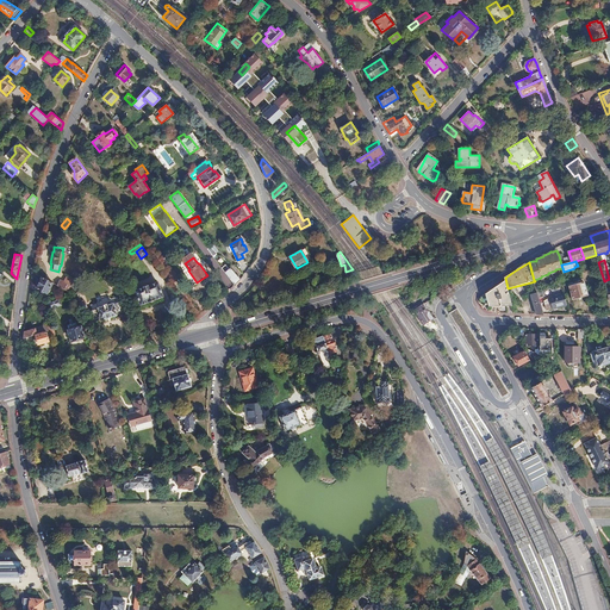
[(167,285),(175,280),(167,266),(159,272),(167,285)]
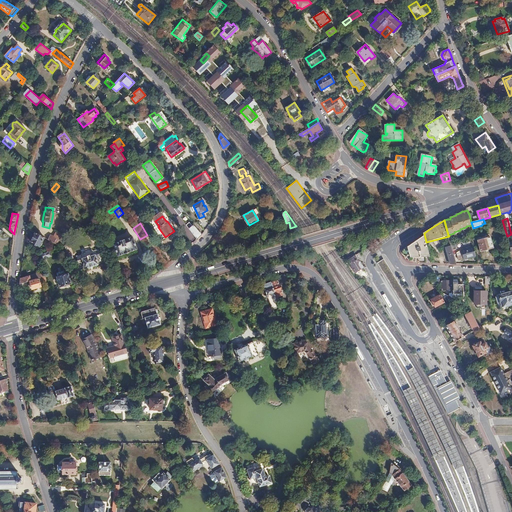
[(202,234),(199,230),(198,230),(194,225),(193,226),(189,229),(197,239),(200,236),(202,234)]
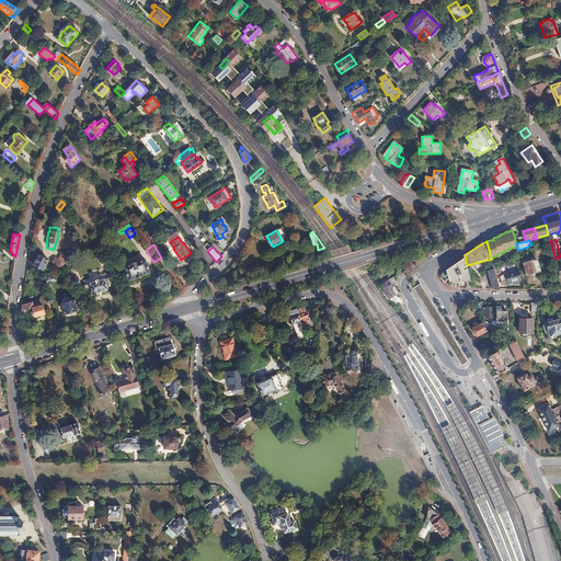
[(117,263),(113,249),(106,250),(109,258),(112,256),(114,264),(117,263)]
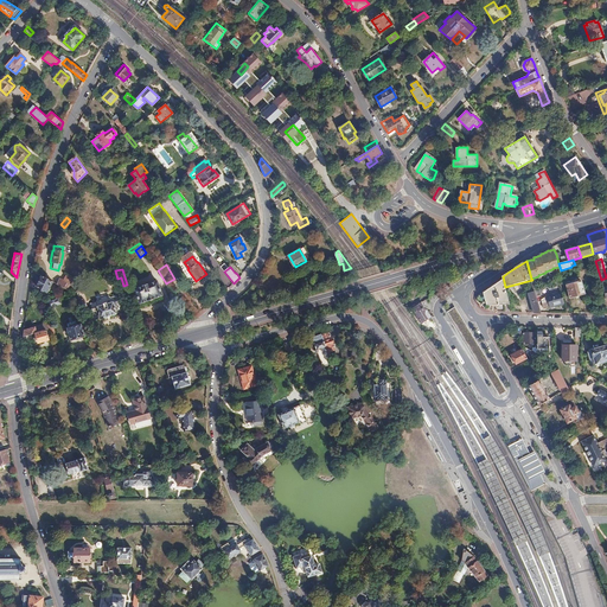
[(46,292),(52,281),(42,276),(37,287),(46,292)]
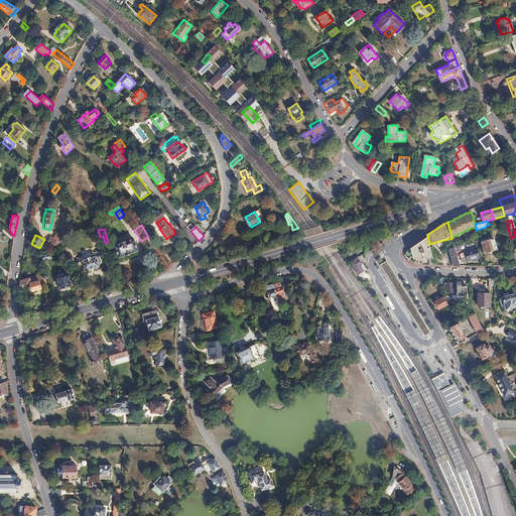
[(57,246),(60,239),(54,236),(52,239),(49,238),(47,241),(57,246)]
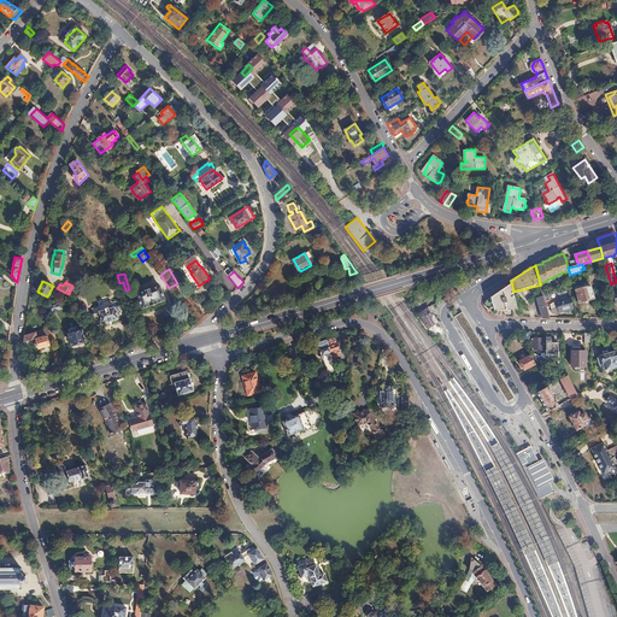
[(517,310),(511,285),(488,298),(487,299),(486,301),(485,303),(485,304),(486,305),(486,306),(487,307),(488,307),(489,309),(492,307),(493,307),(494,309),(517,310)]
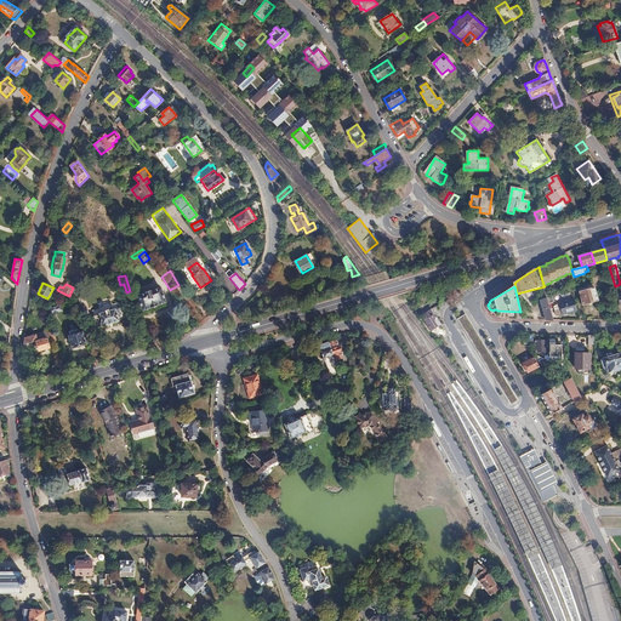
[(138,296),(143,309),(144,309),(164,302),(165,302),(160,288),(151,291),(151,290),(144,291),(144,294),(138,296)]
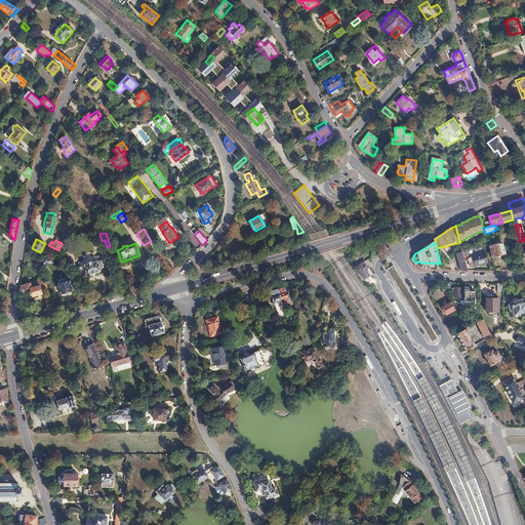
[(506,253),(502,243),(498,245),(498,243),(494,244),(494,243),(489,244),(493,257),(506,253)]
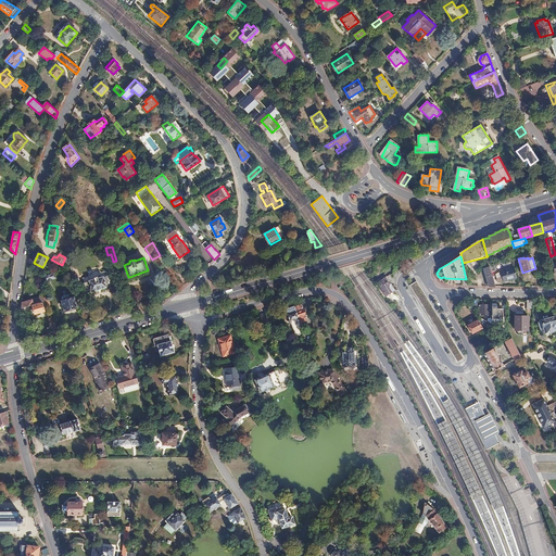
[(495,287),(490,267),(483,269),(488,287),(490,287),(495,287)]
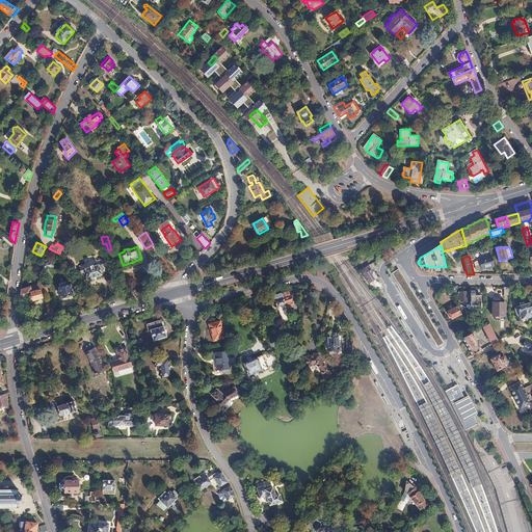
[(495,266),(491,256),(479,259),(480,262),(476,263),(477,270),(482,269),(482,270),(495,266)]
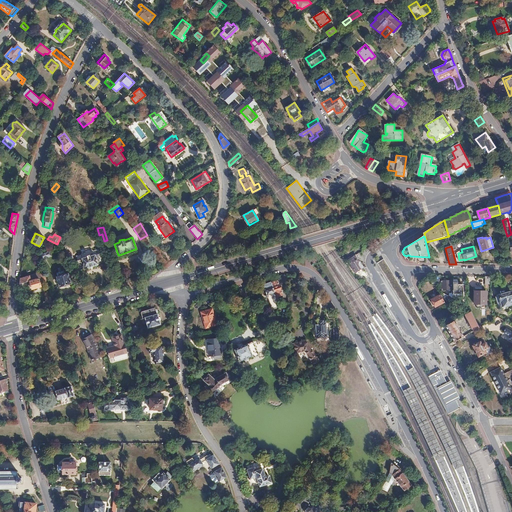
[(51,256),(50,251),(47,252),(38,255),(40,260),(43,259),(44,260),(48,258),(48,257),(51,256)]
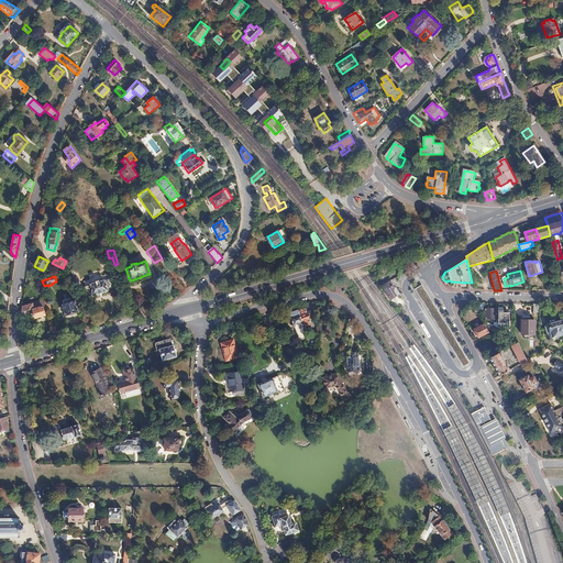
[(351,288),(343,276),(337,280),(344,293),(351,288)]
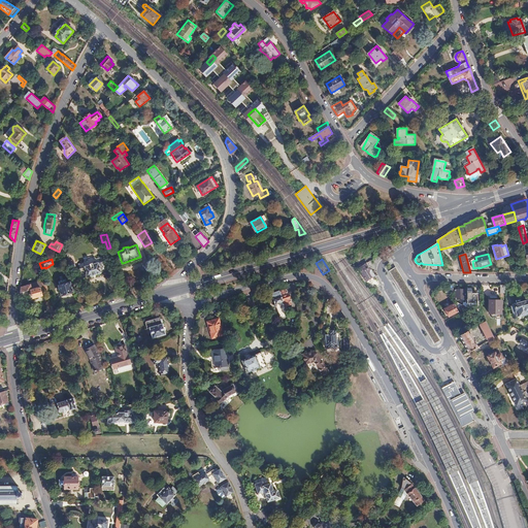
[(81,277),(87,276),(88,276),(101,272),(106,270),(104,261),(94,264),(93,263),(90,263),(90,265),(79,268),(81,277)]
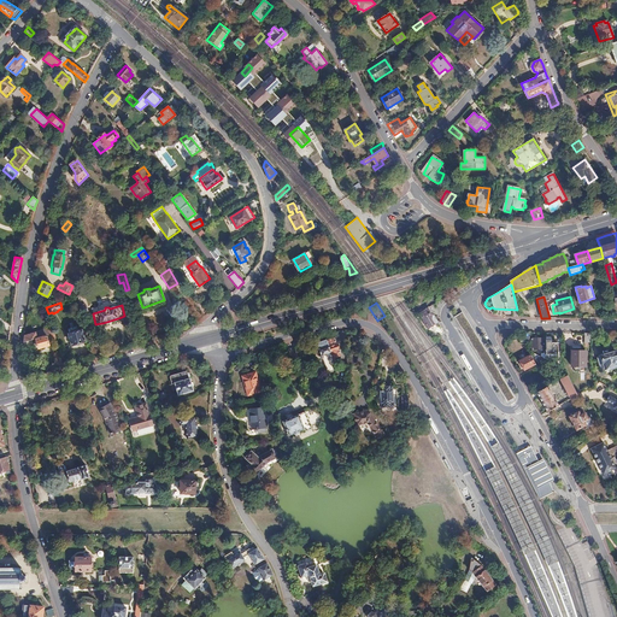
[(424,329),(436,323),(429,306),(417,312),(424,329)]
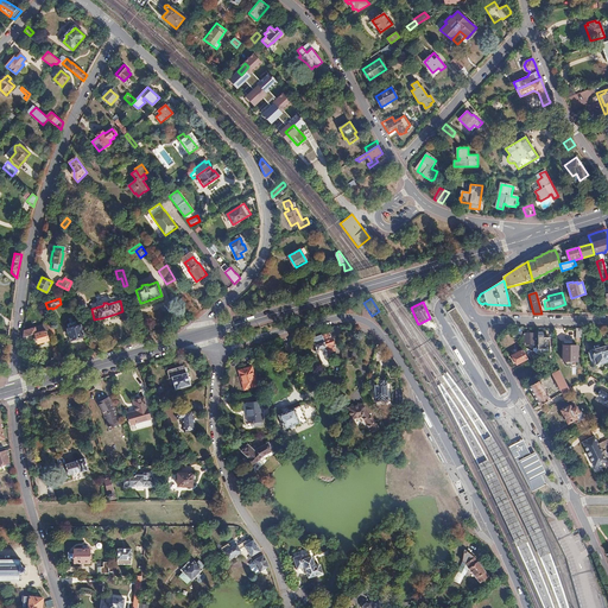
[(472,334),(456,309),(448,312),(464,339),(472,334)]
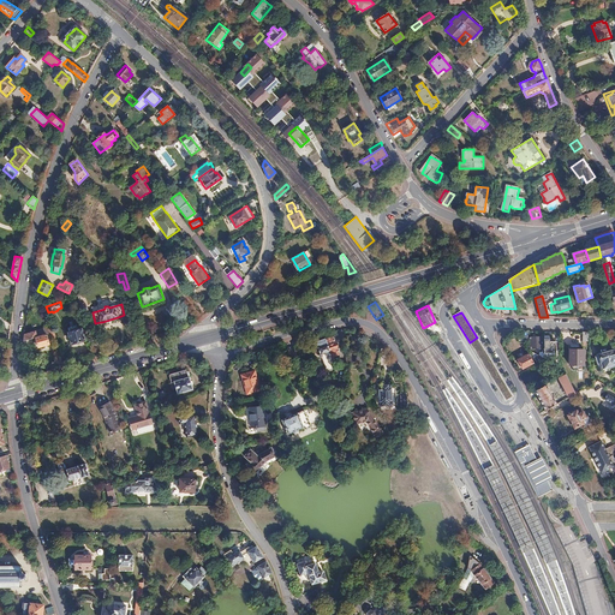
[(433,336),(441,330),(436,322),(427,328),(433,336)]
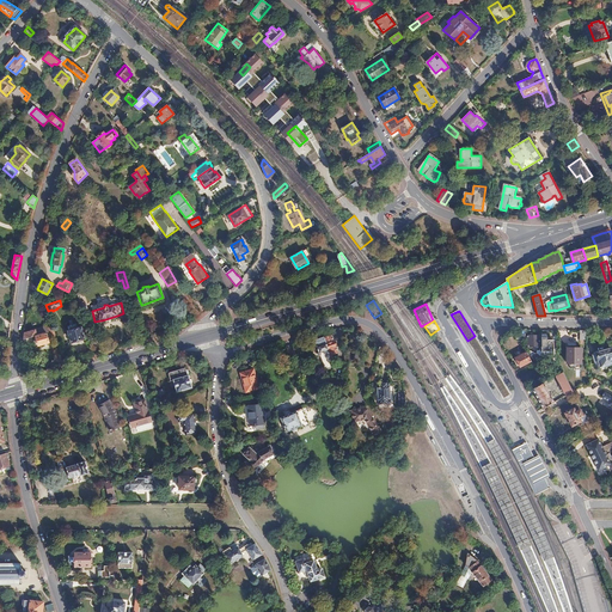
[(83,332),(81,326),(78,328),(77,323),(74,324),(74,323),(71,324),(71,325),(68,326),(69,330),(68,331),(72,342),(85,338),(84,337),(83,332)]
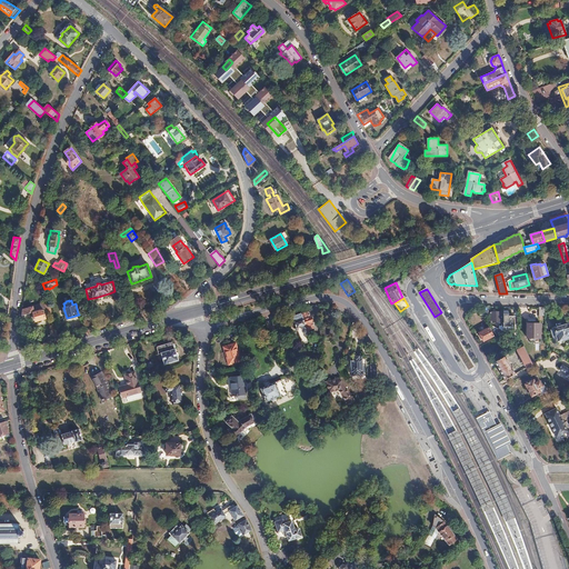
[(45,309),(42,303),(23,309),(22,316),(33,312),(42,309),(45,309)]
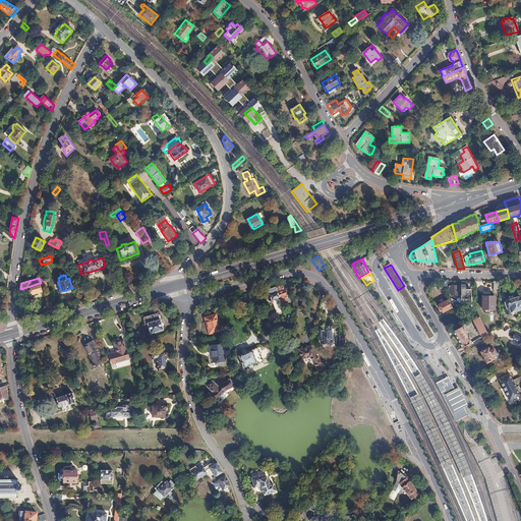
[(42,291),(39,283),(31,286),(33,294),(42,291)]
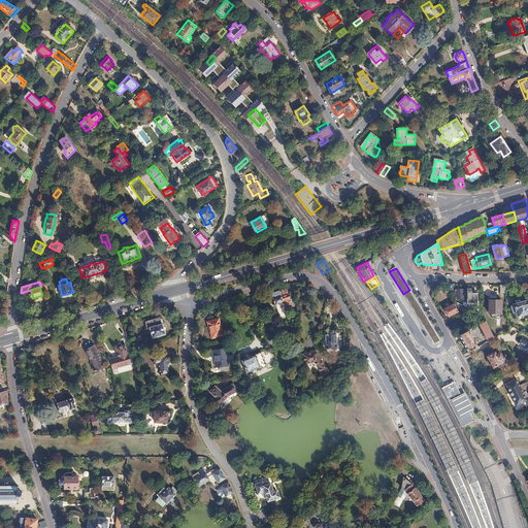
[(479,306),(477,294),(472,294),(472,289),(468,289),(468,303),(467,303),(467,304),(467,307),(470,309),(474,306),(479,306)]
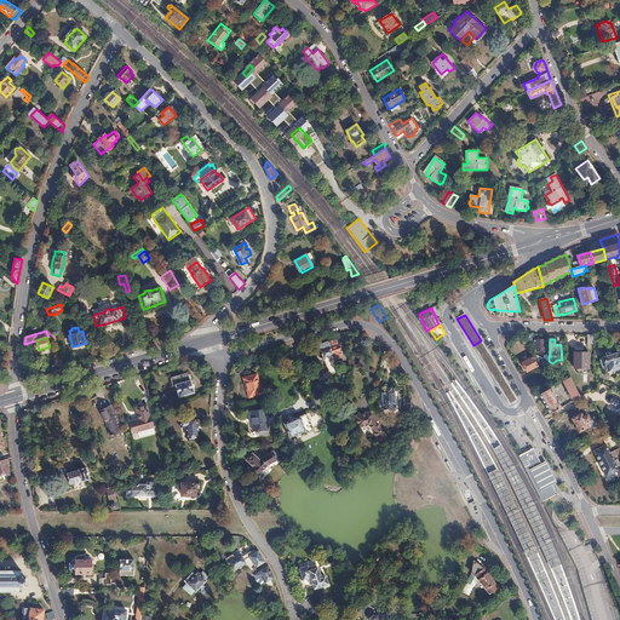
[(343,356),(343,354),(340,354),(340,351),(342,351),(339,346),(338,348),(338,345),(339,344),(338,342),(337,342),(337,340),(329,343),(329,342),(320,345),(322,352),(321,352),(329,374),(339,371),(336,360),(343,359),(342,357),(343,356)]
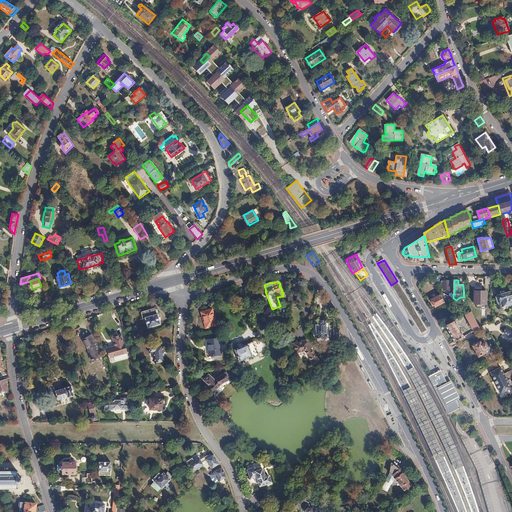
[(397,281),(391,285),(421,334),(425,332),(427,330),(397,281)]
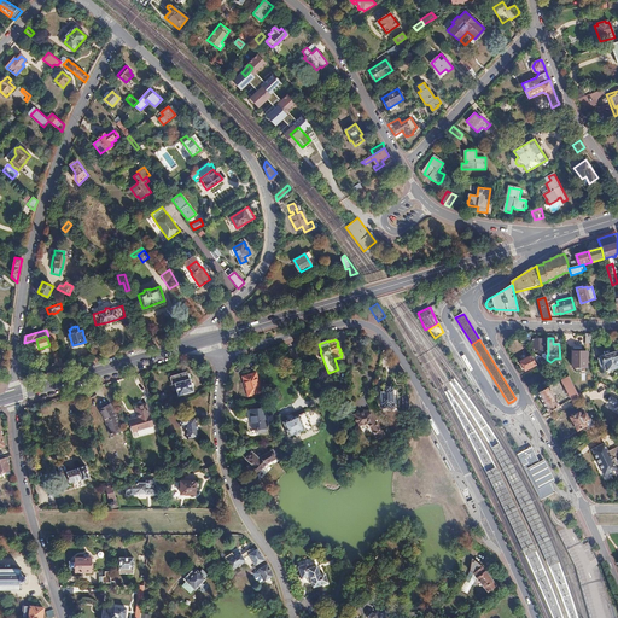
[(547,350),(547,340),(534,340),(534,350),(547,350)]
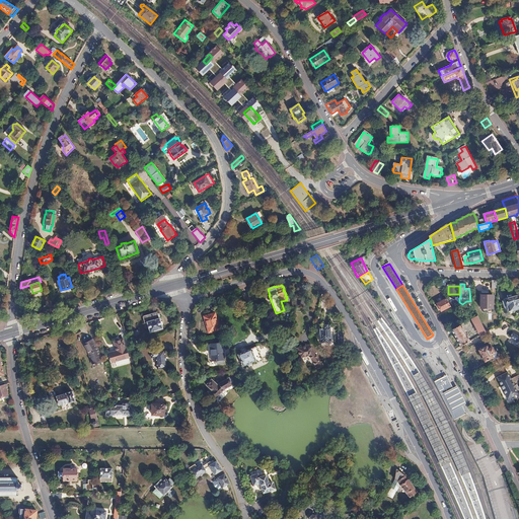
[(494,305),(494,295),(482,296),(482,305),(494,305)]
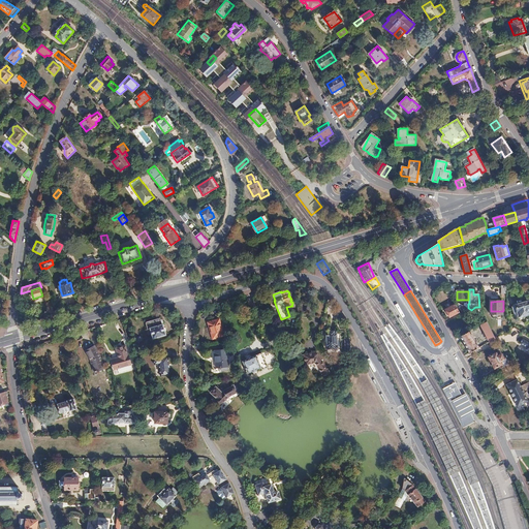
[(528,304),(528,302),(516,306),(517,307),(512,308),(516,317),(519,316),(520,318),(523,317),(523,318),(528,316),(528,314),(528,313),(528,304)]
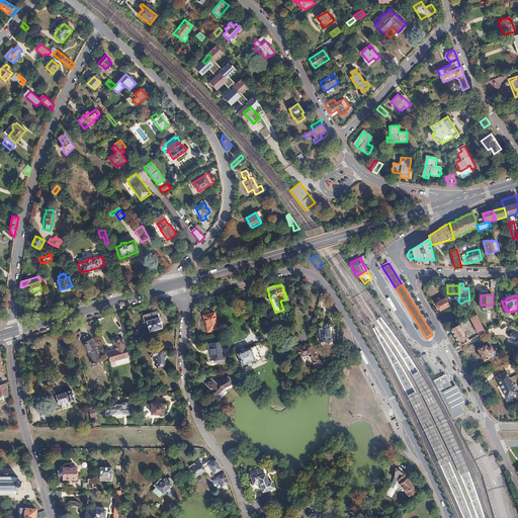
[(440,311),(449,306),(445,298),(442,299),(440,296),(437,298),(438,301),(436,303),(440,311)]
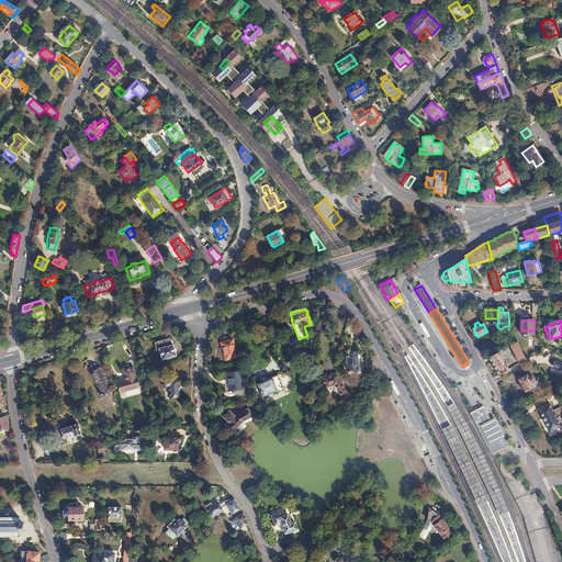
[(325,330),(324,323),(316,324),(316,326),(317,332),(325,330)]
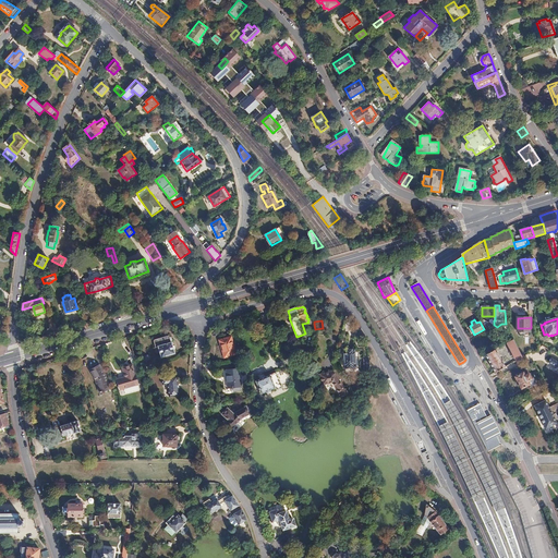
[(174,353),(171,343),(169,336),(153,340),(155,348),(157,348),(160,358),(174,353)]
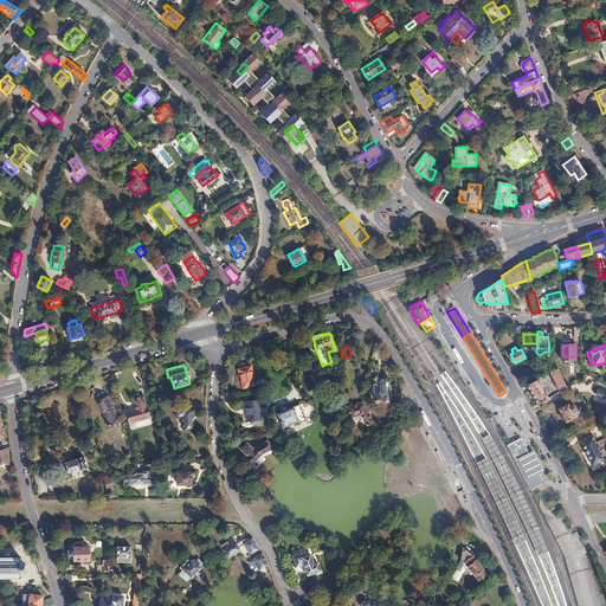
[(257,385),(251,366),(238,369),(243,388),(257,385)]
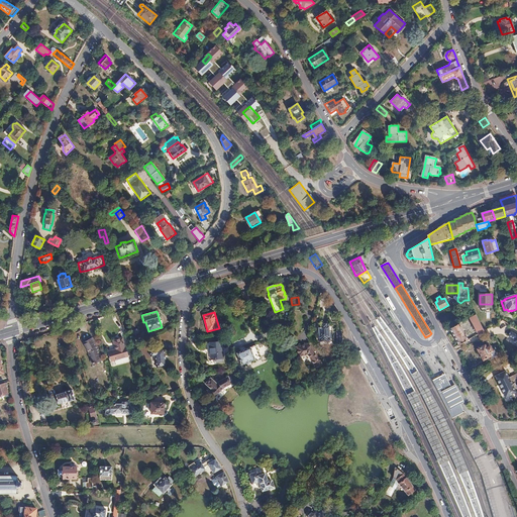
[(485,331),(476,315),(471,317),(480,334),(485,331)]
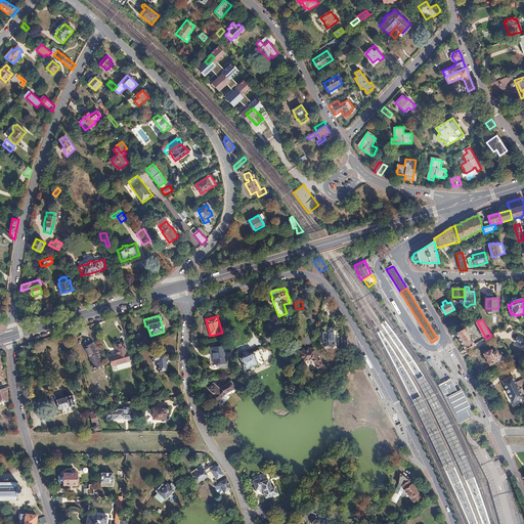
[(334,345),(333,326),(322,328),(323,345),(334,345)]
